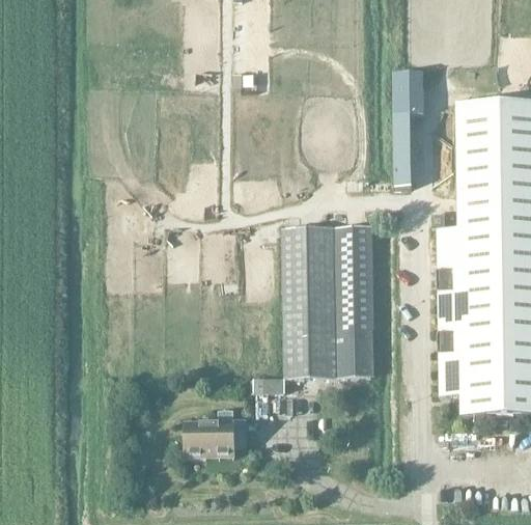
[(395,106),(408,107),(409,90),(396,90),(395,106)]
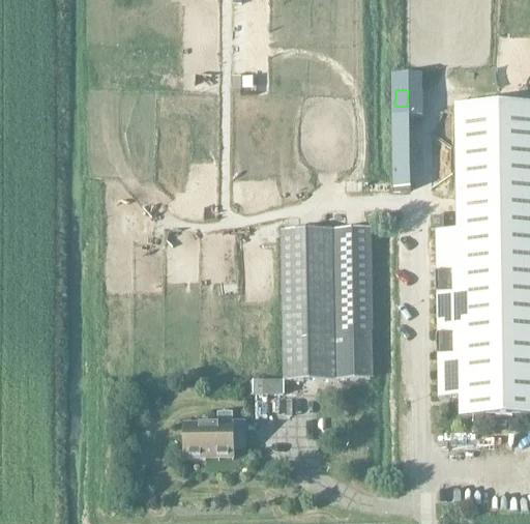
[(457,226),(435,227),(437,393),(459,393),(459,412),(529,411),(529,100),(454,102),(457,226)]
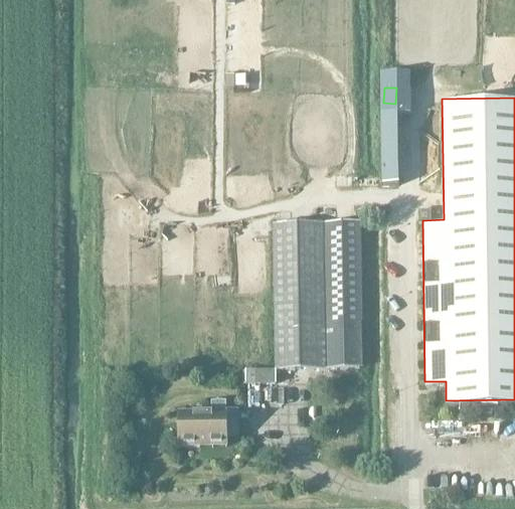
[(217,108),(217,119),(234,119),(234,108),(217,108)]
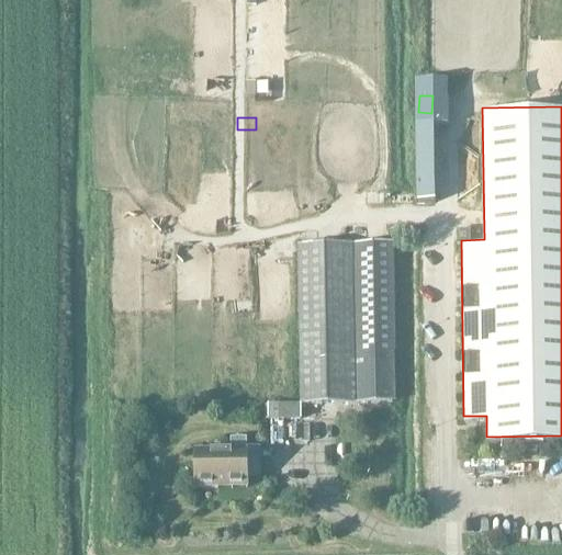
[(439,204),(440,128),(420,128),(418,204),(439,204)]
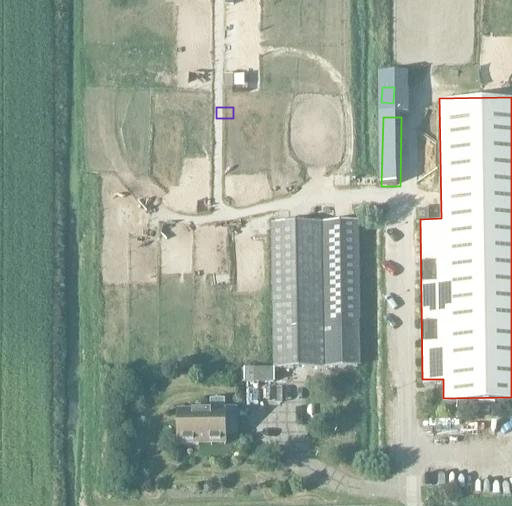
[(320,218),(271,219),(273,364),(323,363),(357,363),(355,217),(354,217),(320,218)]
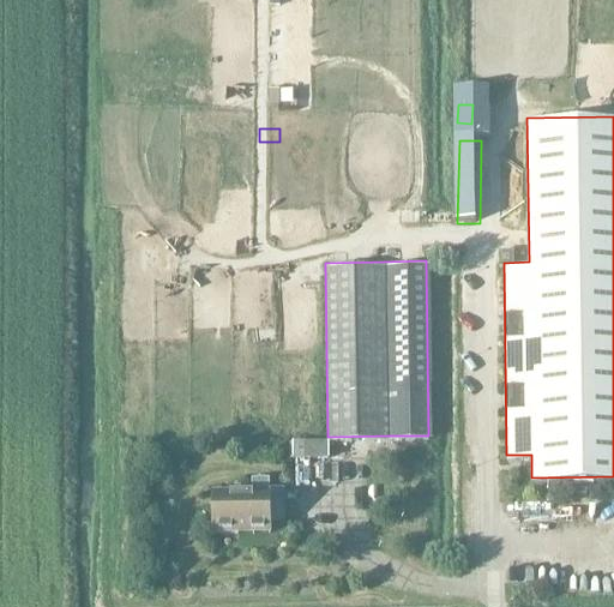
[(211,486),(211,529),(271,528),(270,485),(269,485),(269,474),(251,474),(251,486),(211,486)]
